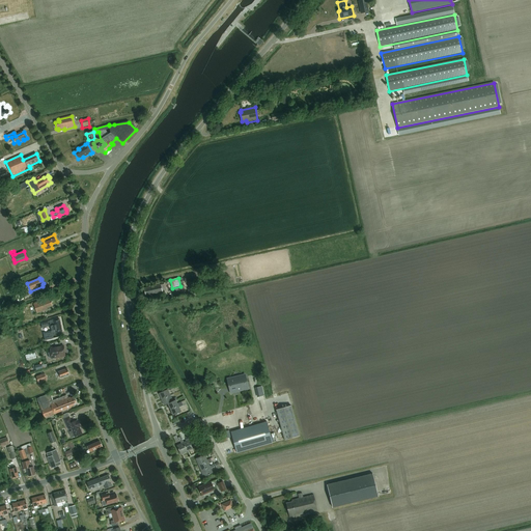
[(161,285),(144,288),(145,296),(162,291),(161,285)]
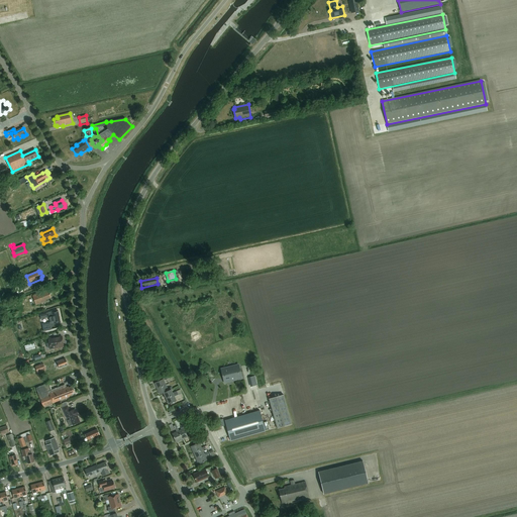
[(45,300),(52,298),(48,291),(38,294),(37,294),(32,296),(36,305),(46,301),(45,300)]
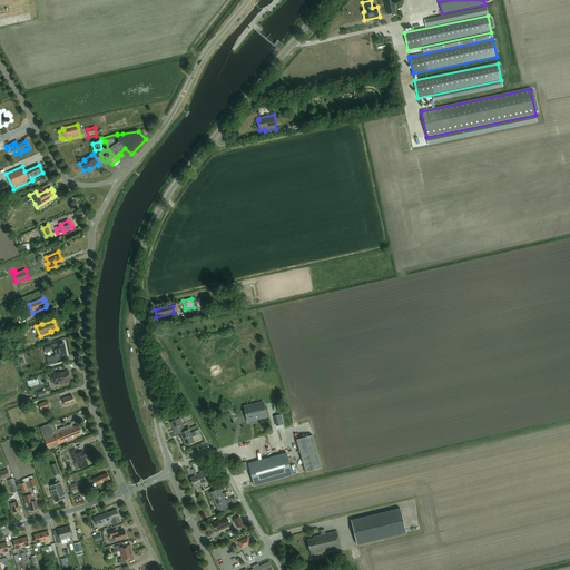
[(20,346),(27,344),(21,332),(16,334),(20,346)]
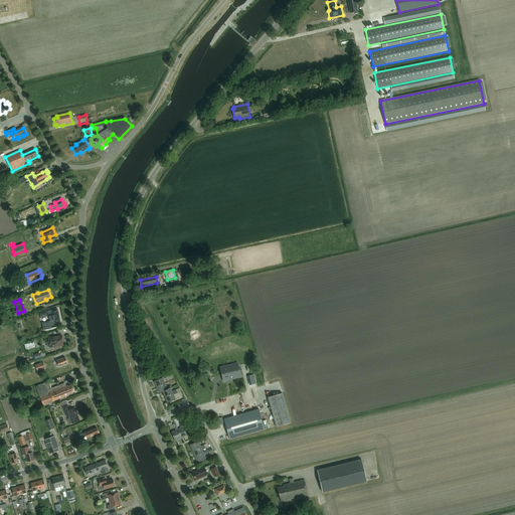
[(60,322),(57,309),(40,313),(41,318),(49,316),(50,321),(42,323),(43,330),(52,328),(51,323),(53,323),(54,324),(60,322)]
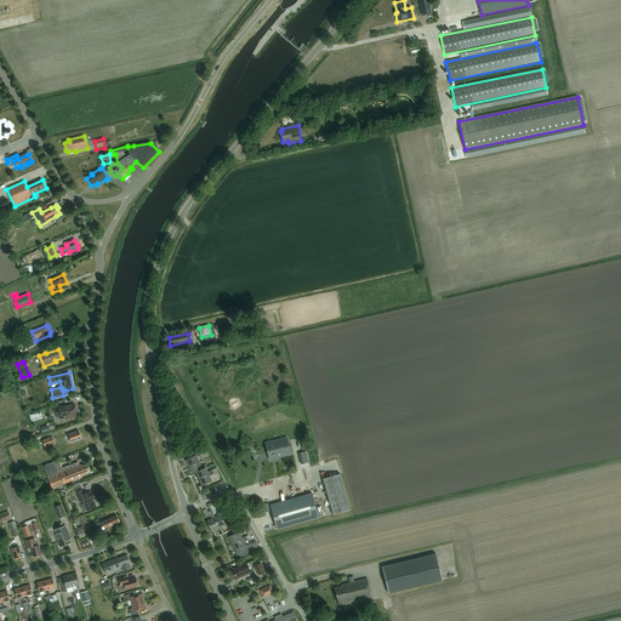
[(74,405),(58,408),(60,411),(57,411),(57,414),(57,419),(58,420),(60,419),(60,420),(77,417),(74,405)]
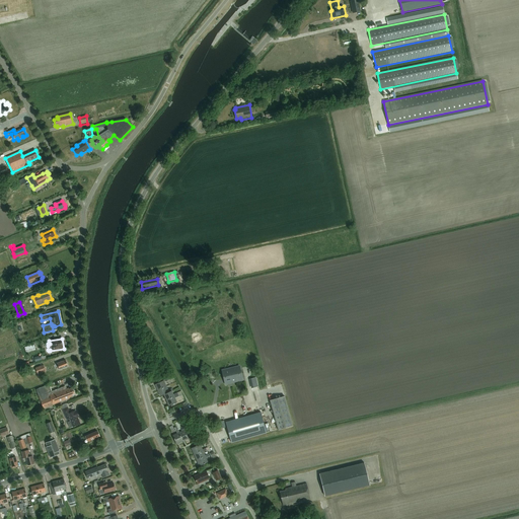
[(59,370),(68,367),(66,361),(57,364),(59,370)]
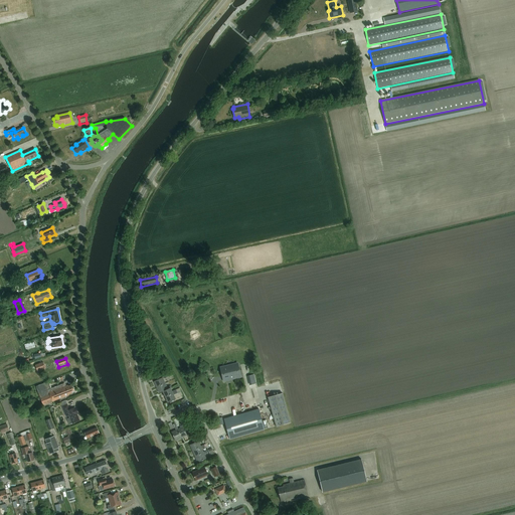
[(37,372),(45,369),(43,362),(35,365),(37,372)]
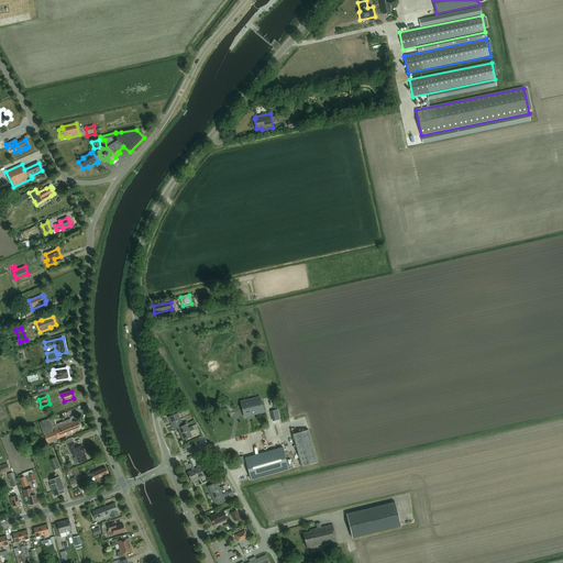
[(244,418),(264,414),(261,398),(241,403),(244,418)]
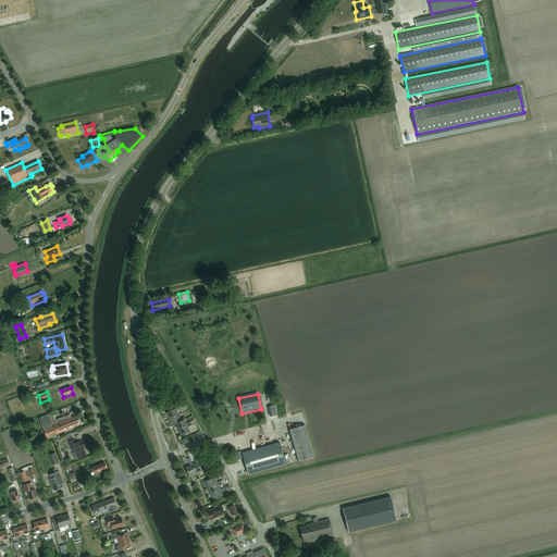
[(177,405),(180,407),(166,413),(169,420),(178,415),(176,410),(177,409),(178,410),(181,409),(186,406),(184,401),(177,405)]
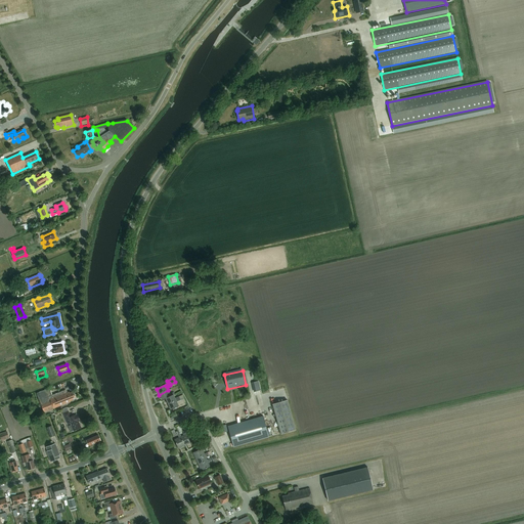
[(70,401),(76,399),(73,392),(70,393),(69,392),(68,393),(67,392),(66,393),(64,391),(52,395),(50,392),(46,393),(45,390),(36,394),(44,412),(71,402),(70,401)]
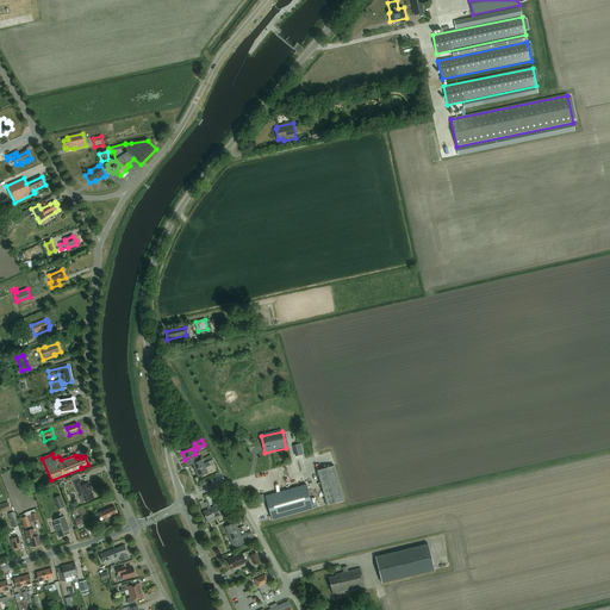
[(195,454),(185,460),(188,466),(193,465),(201,460),(203,460),(201,458),(199,459),(200,459),(198,460),(195,454)]
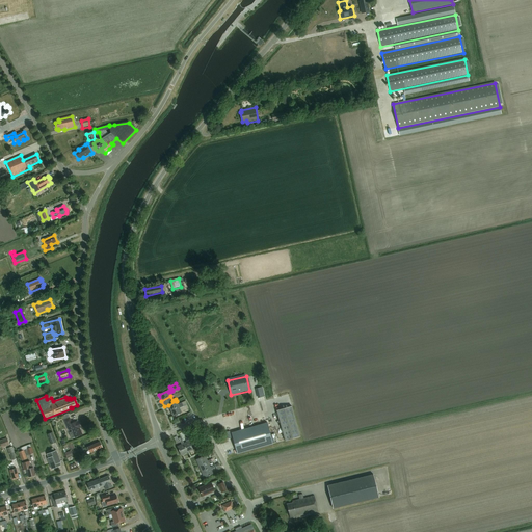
[(176,401),(168,405),(170,410),(183,405),(182,403),(178,405),(176,401)]
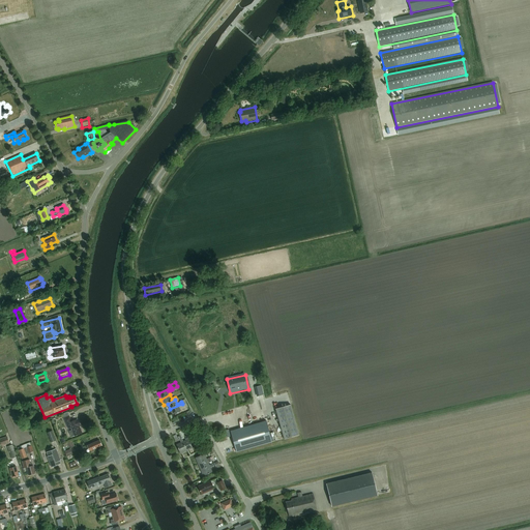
[(182,404),(170,409),(173,415),(180,411),(179,407),(183,405),(182,404)]
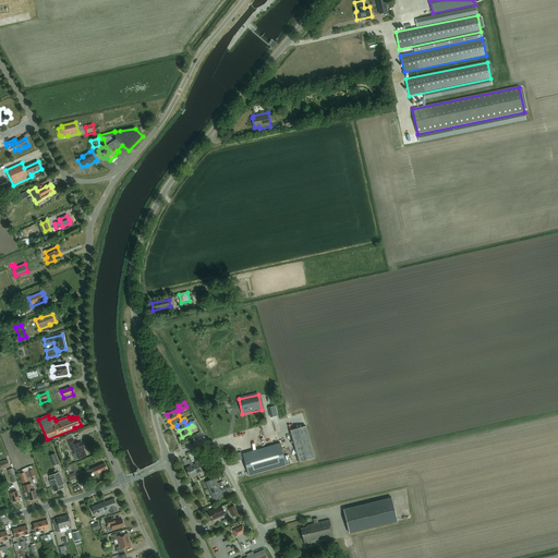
[(292,429),(301,462),(317,458),(310,425),(292,429)]
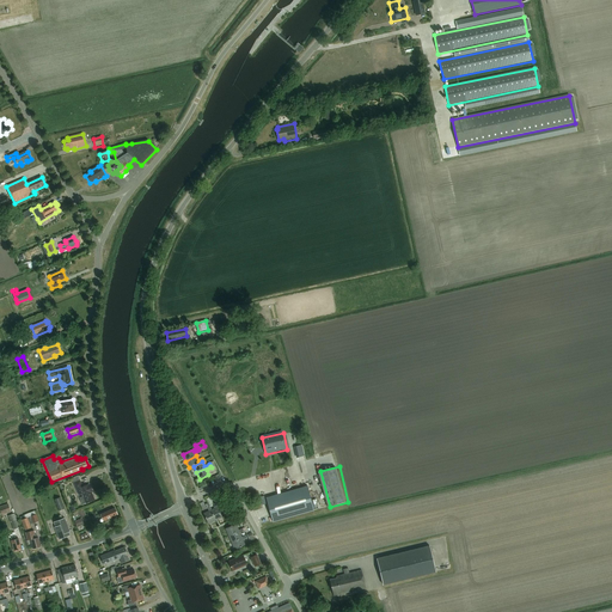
[(83,487),(80,481),(73,483),(78,496),(81,494),(84,497),(80,499),(83,505),(95,500),(92,493),(93,493),(90,484),(89,485),(89,484),(83,487)]
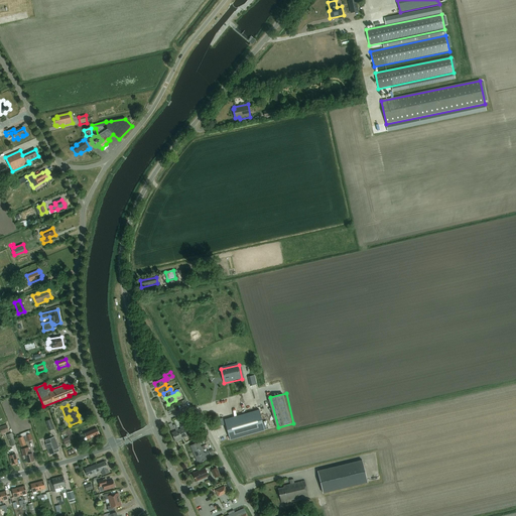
[(265,430),(259,410),(225,420),(230,440),(265,430)]
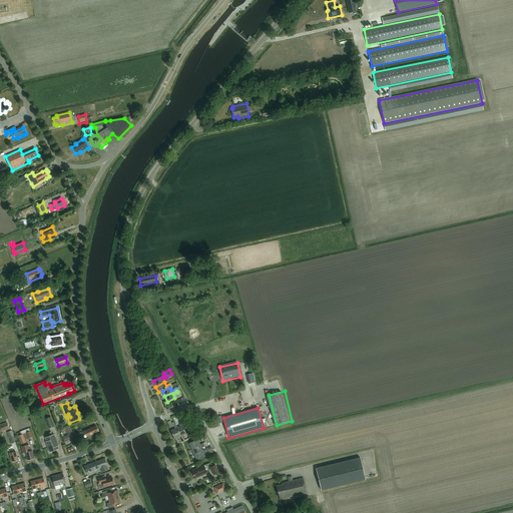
[(50,417),(46,419),(49,429),(54,427),(50,417)]
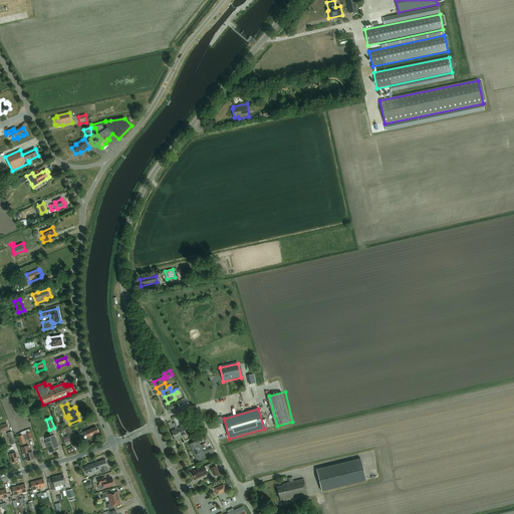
[(181,427),(178,429),(177,429),(181,438),(187,435),(183,427),(184,427),(182,423),(180,424),(181,427)]
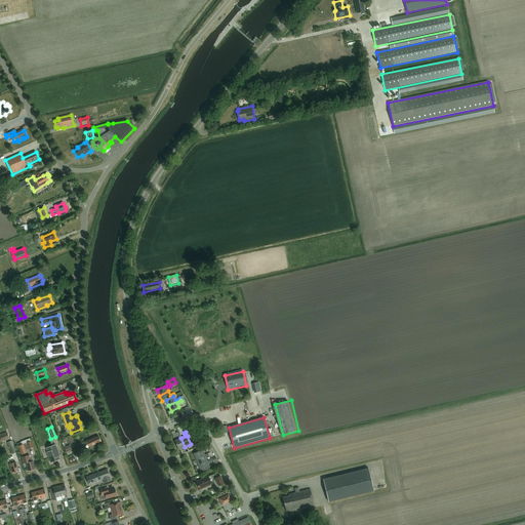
[(9,440),(6,433),(0,435),(0,441),(1,441),(2,443),(9,440)]
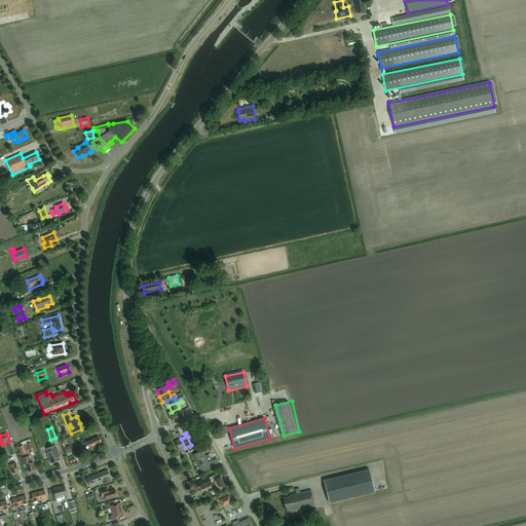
[(180,440),(175,442),(179,451),(185,448),(181,439),(182,439),(180,436),(178,437),(180,440)]
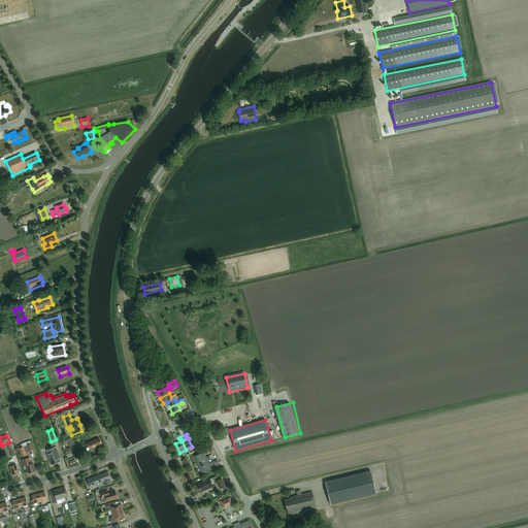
[(93,448),(101,444),(99,439),(91,442),(87,444),(89,450),(93,448)]
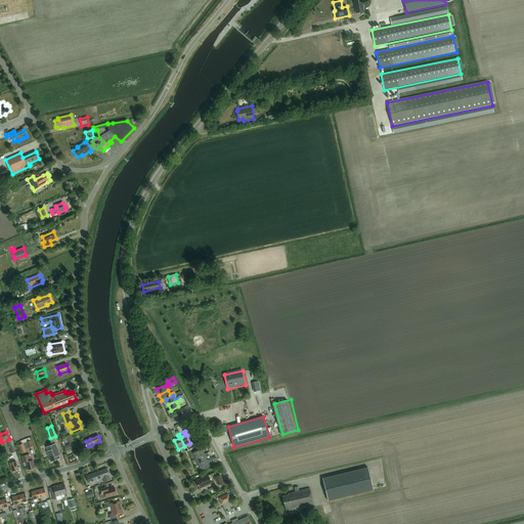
[(14,446),(12,441),(7,443),(9,448),(10,448),(12,453),(15,452),(13,446),(14,446)]
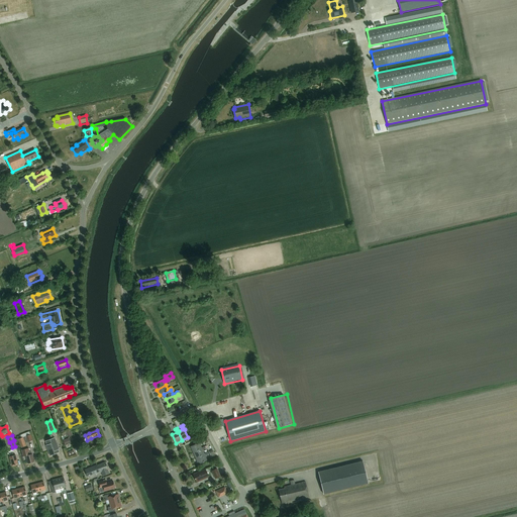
[(23,437),(25,443),(32,440),(30,435),(23,437)]
